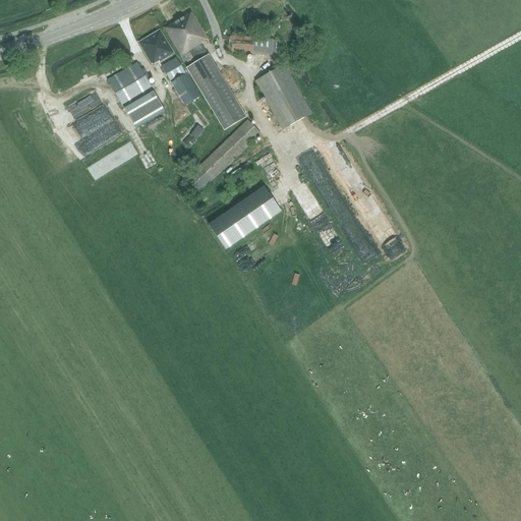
[(201,44),(208,41),(191,12),(165,29),(184,61),(187,61),(188,62),(190,61),(191,62),(208,53),(201,44)]
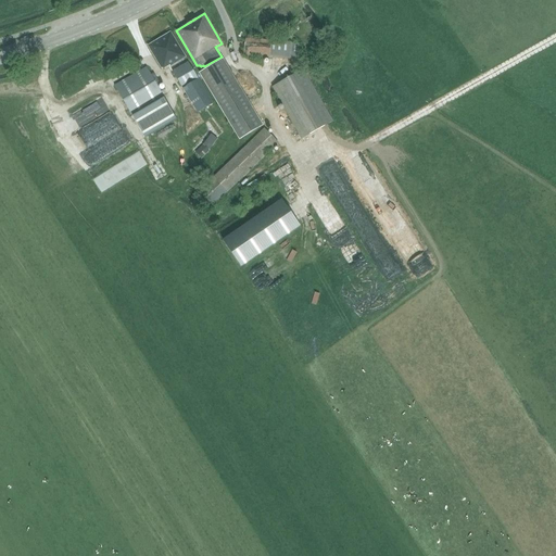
[(169,67),(186,58),(172,34),(149,47),(163,68),(168,65),(169,67)]
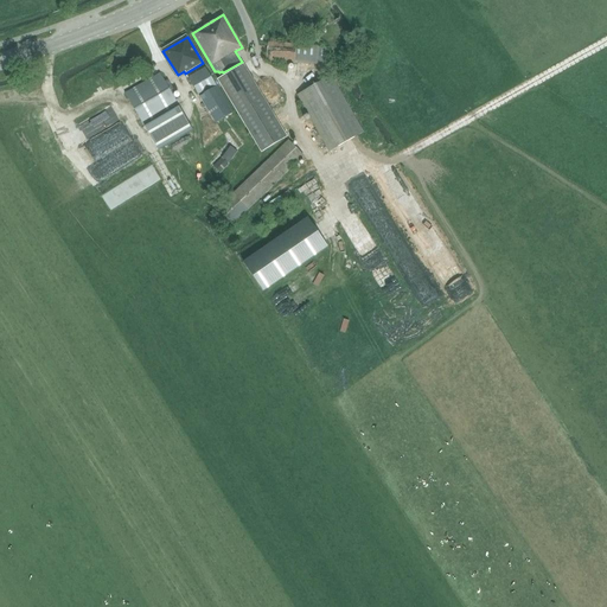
[(328,49),(296,45),(268,43),(266,62),(294,64),(326,68),(328,49)]
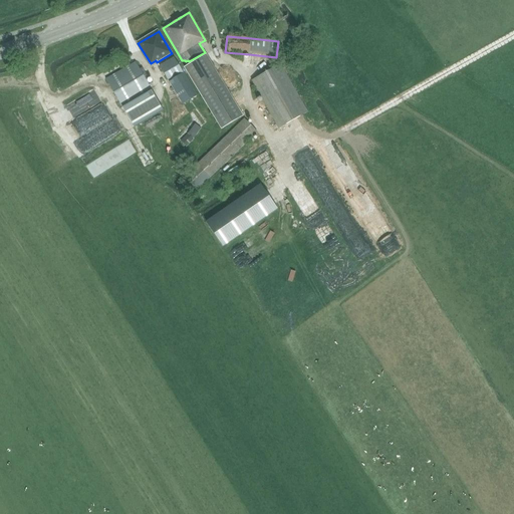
[(222,129),(243,116),(206,55),(185,67),(222,129)]
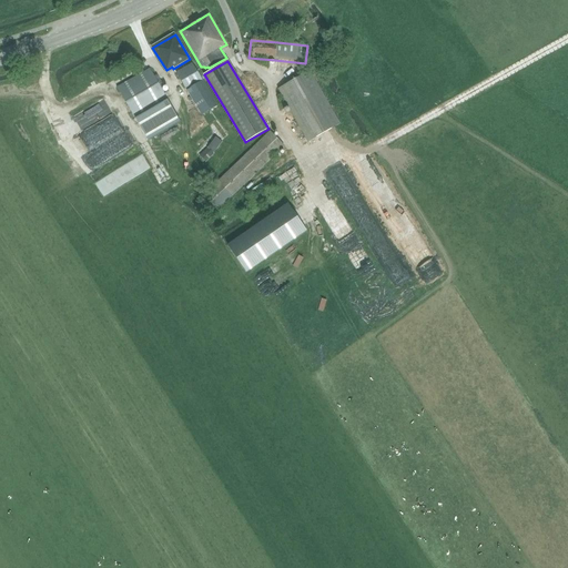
[(202,115),(217,107),(193,64),(176,74),(202,115)]
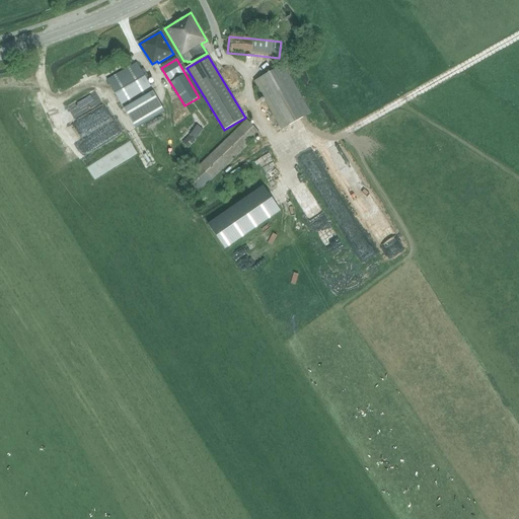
[(144,69),(141,71),(136,63),(107,80),(135,129),(164,113),(145,78),(148,76),(144,69)]
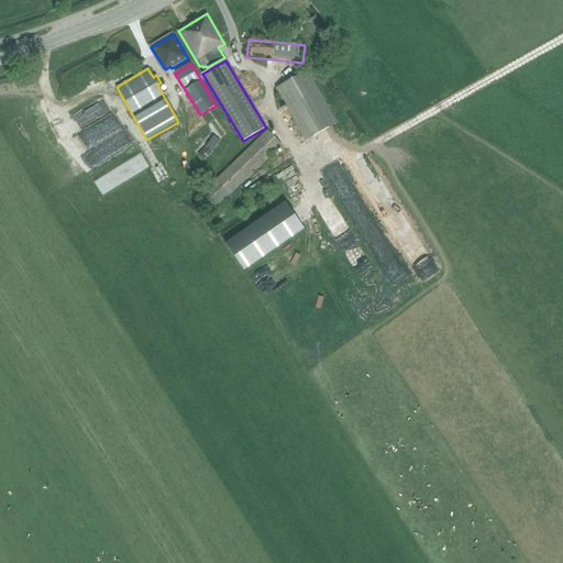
[(256,87),(250,69),(239,75),(245,91),(256,87)]
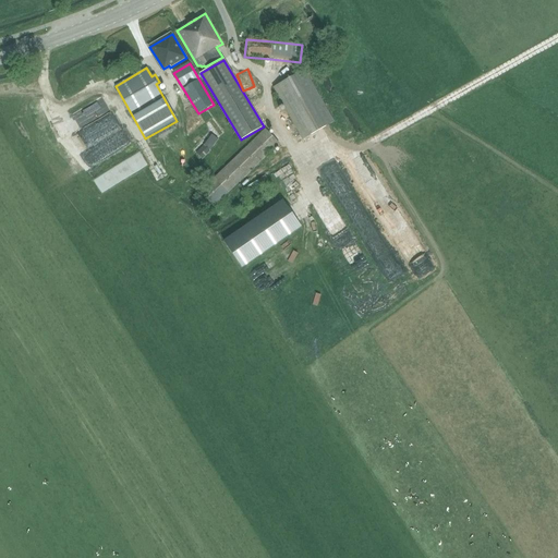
[(303,140),(334,122),(304,70),(274,87),(303,140)]
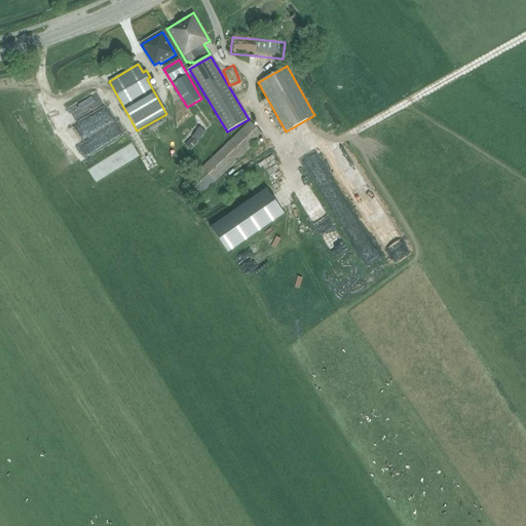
[(214,182),(263,136),(251,122),(201,168),(188,183),(200,195),(214,182)]
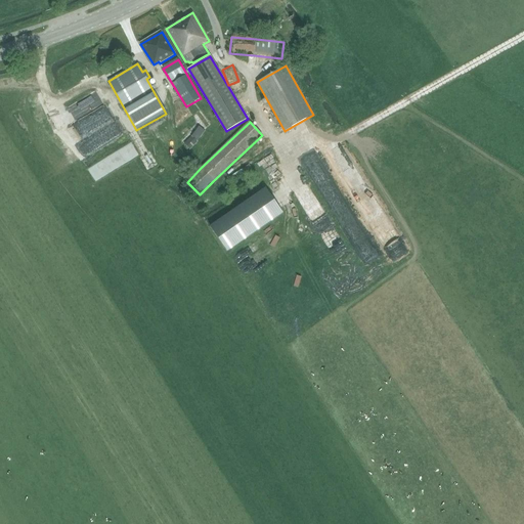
[(198,141),(205,131),(199,127),(191,136),(184,143),(190,149),(199,141),(198,141)]
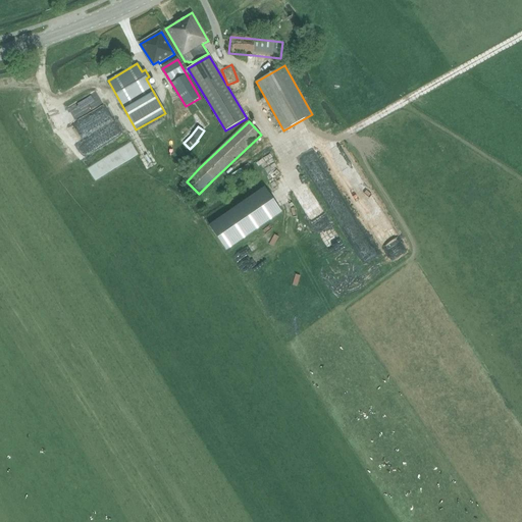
[(264,188),(209,225),(226,251),(281,213),(264,188)]
